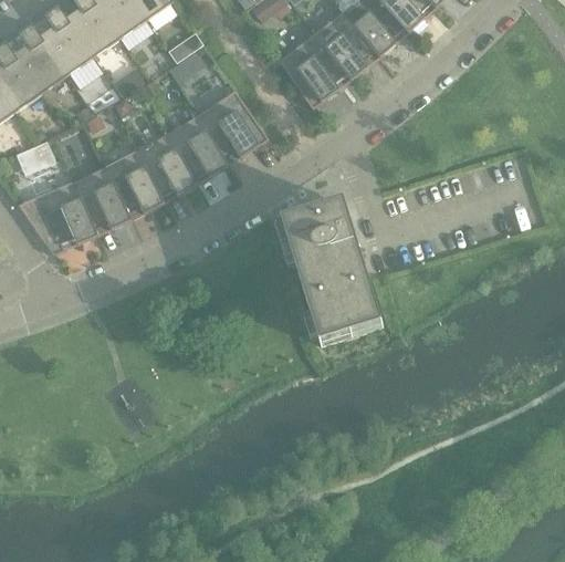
[(75,0),(80,7),(66,16),(66,17),(94,56),(119,38),(93,0),(75,0)]
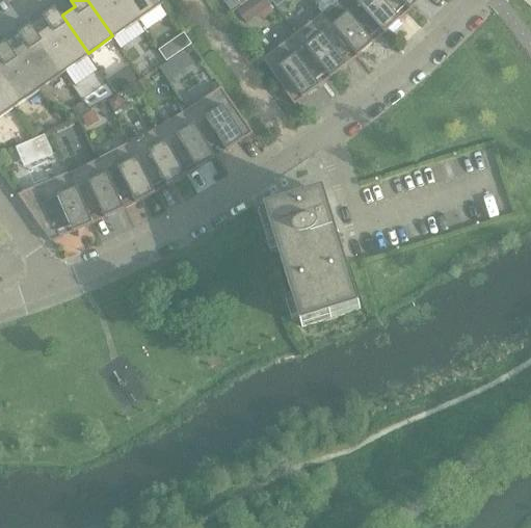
[(87,0),(112,35),(137,19),(124,0),(87,0)]
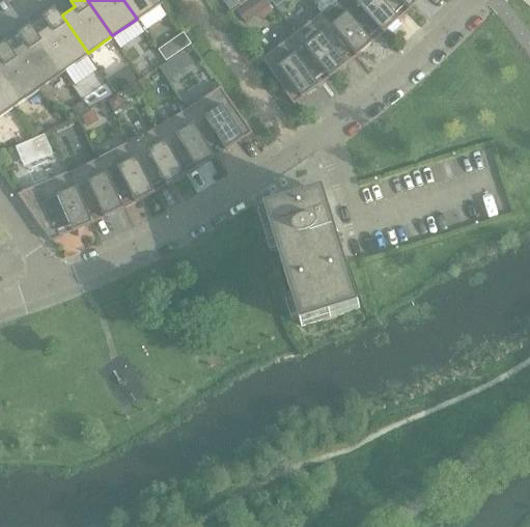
[(123,0),(137,19),(163,1),(162,0),(123,0)]
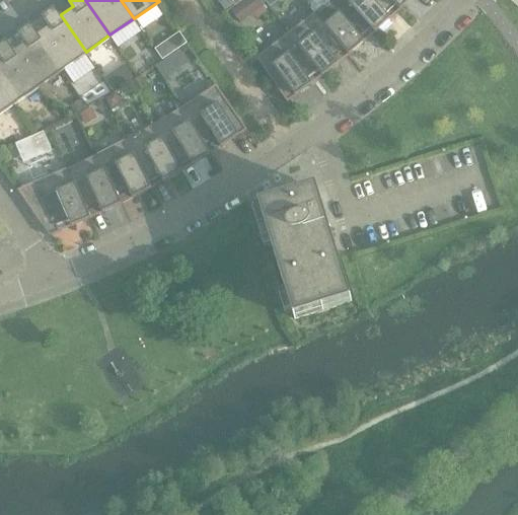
[(241,0),(230,7),(239,19),(250,10),(243,0),(241,0)]
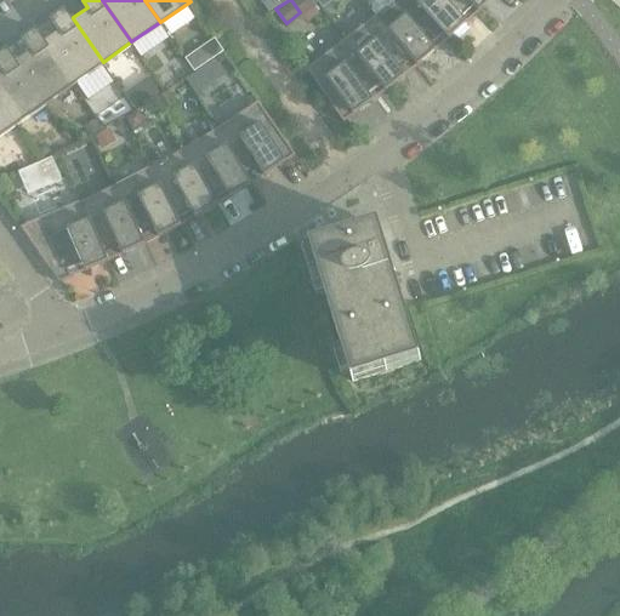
[(388,0),(376,11),(417,62),(449,35),(417,0),(388,0)]
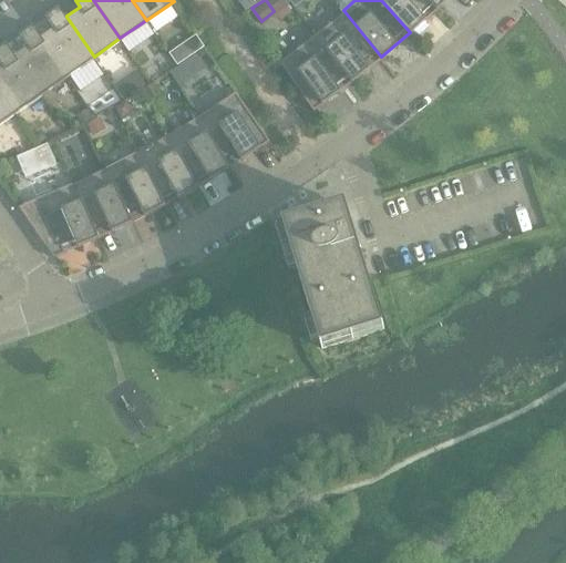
[(381,0),(410,32),(438,7),(430,0),(381,0)]
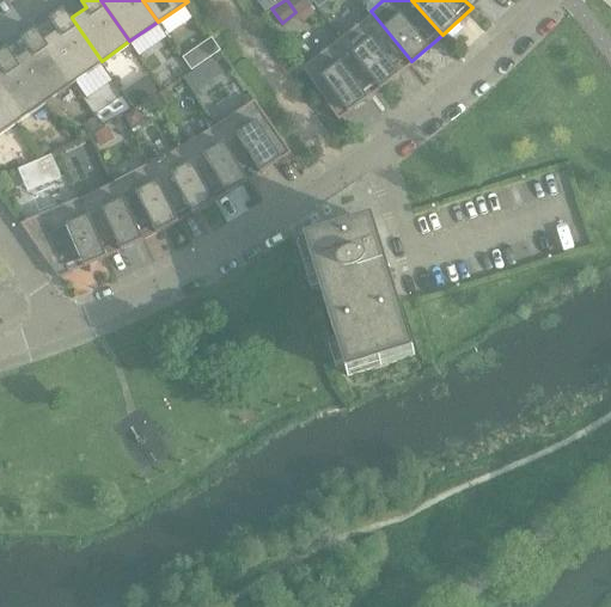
[(57,28),(43,37),(73,80),(102,61),(72,18),(72,17),(63,5),(49,14),(57,28)]
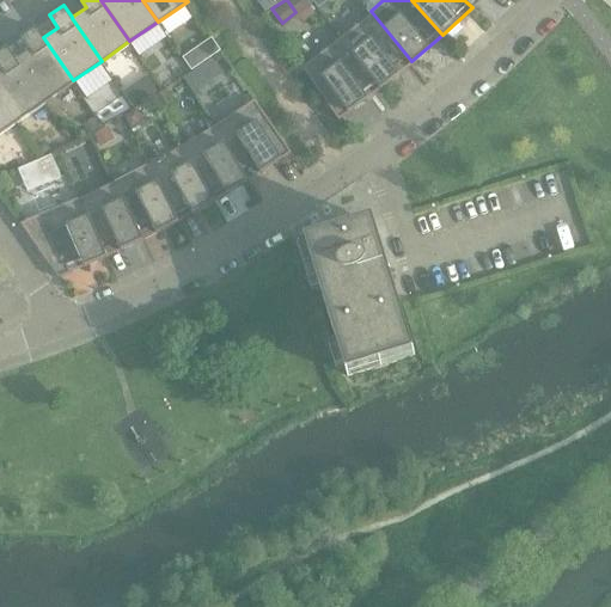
[(371,11),(341,35),(380,85),(411,61),(371,11)]
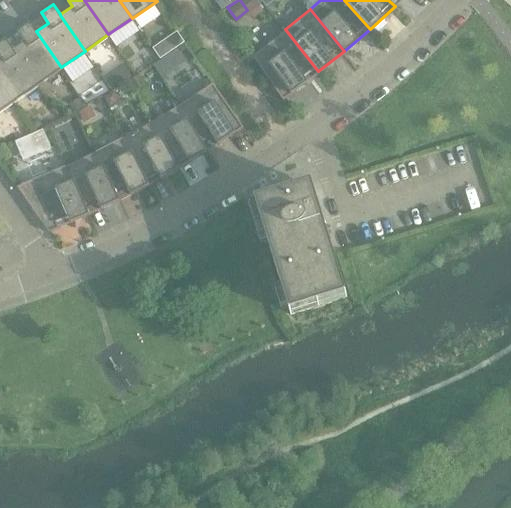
[(24,39),(13,47),(12,48),(37,84),(61,67),(36,31),(29,20),(17,29),(24,39)]
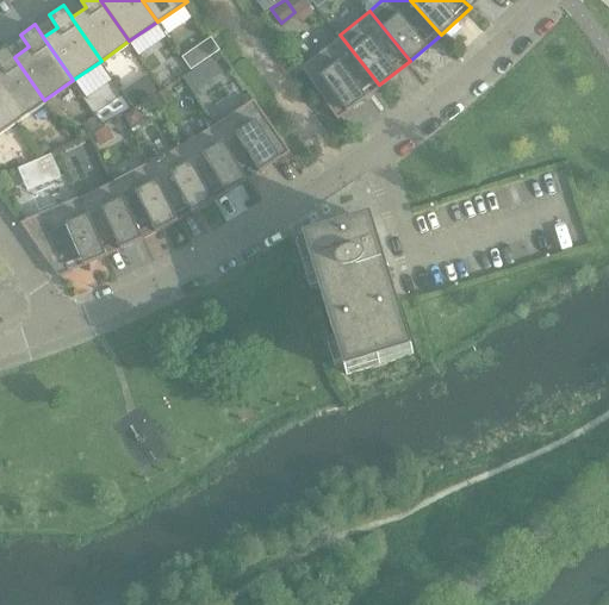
[(379,85),(340,35),(309,57),(299,63),(336,117),(346,110),(379,85)]
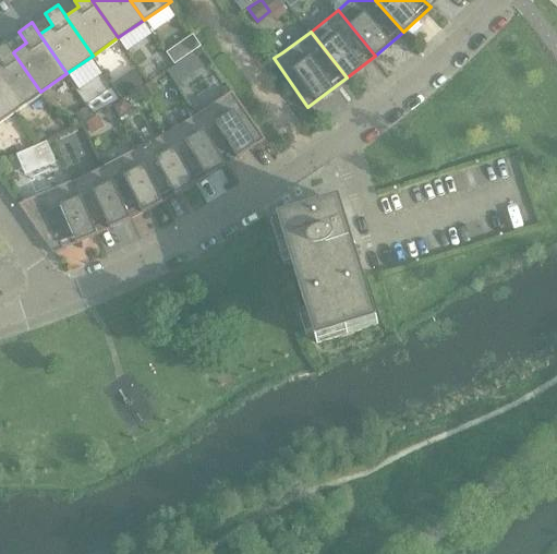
[(0,59),(1,61),(0,61),(0,87),(15,109),(40,92),(13,52),(14,51),(5,40),(0,44),(0,59)]
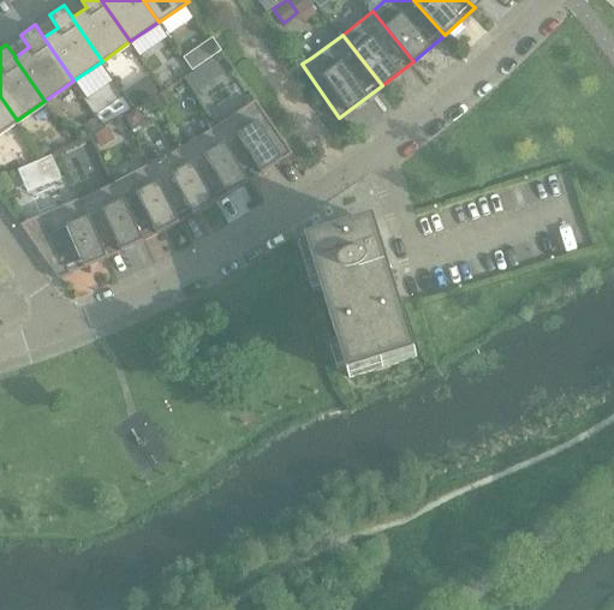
[(196,46),(183,55),(191,69),(204,59),(196,46)]
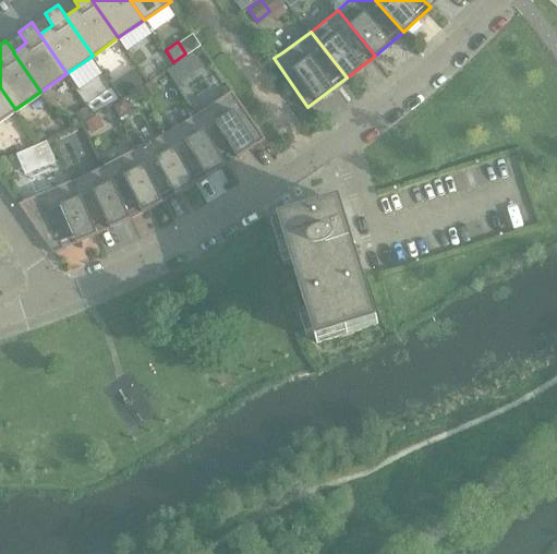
[(177,61),(167,68),(177,83),(188,75),(177,61)]
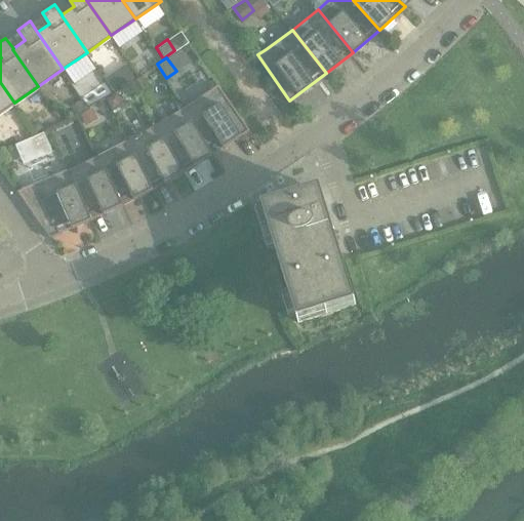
[(125,62),(115,69),(122,80),(132,73),(125,62)]
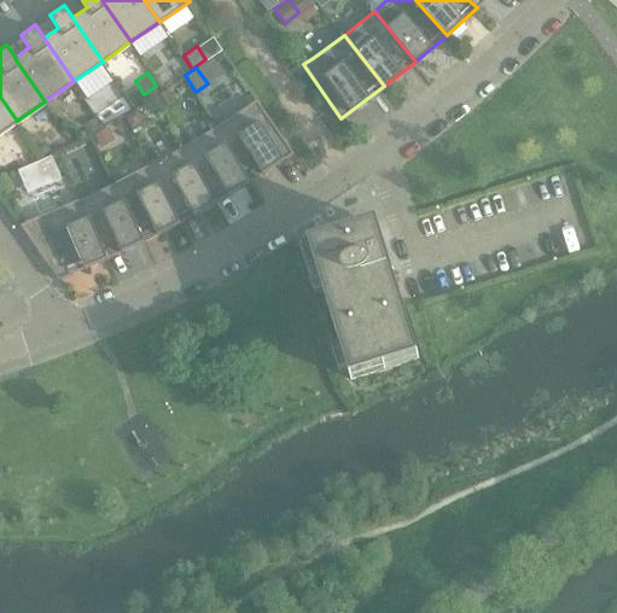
[(0,132),(17,121),(0,97),(0,132)]
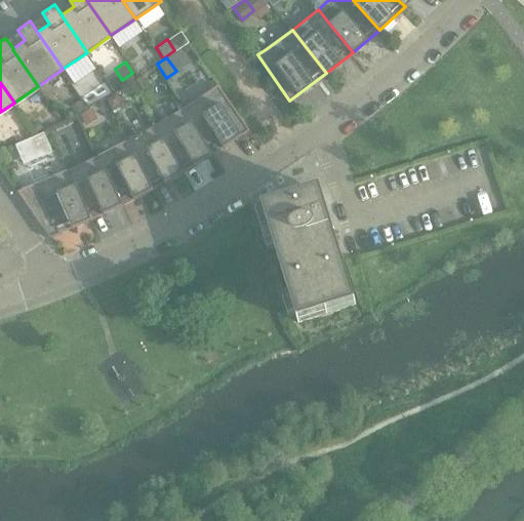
[(209,88),(183,106),(211,154),(241,134),(249,128),(217,83),(209,88)]
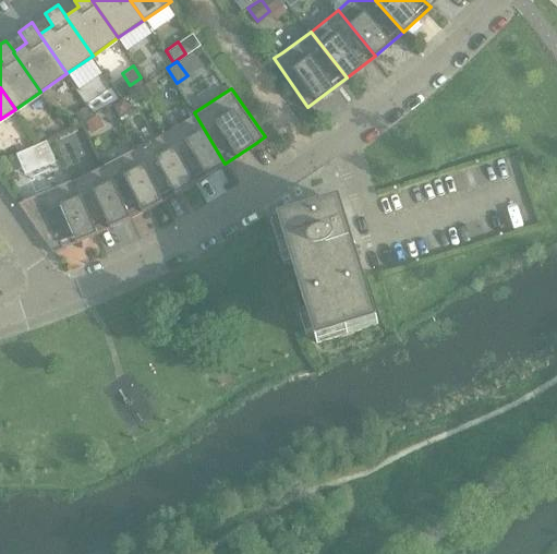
[(123,98),(112,104),(118,115),(125,111),(128,105),(123,98)]
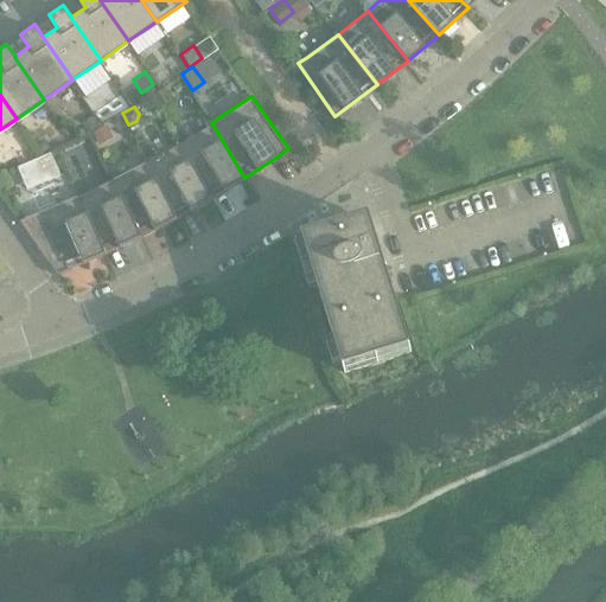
[(107,122),(93,129),(100,142),(113,135),(107,122)]
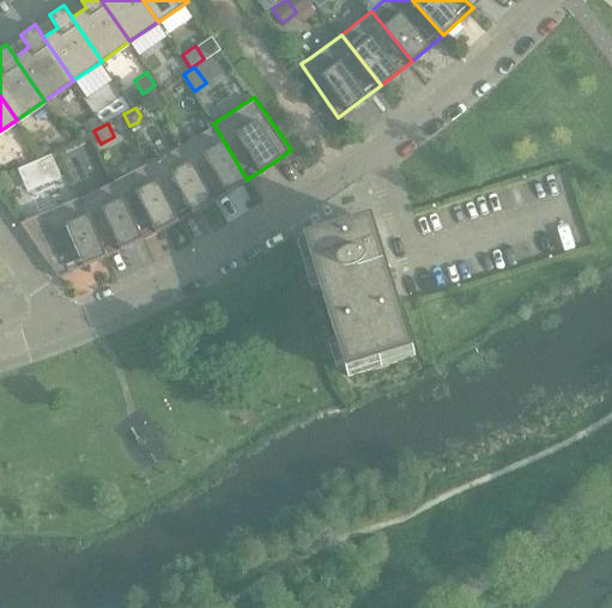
[(213,123),(181,144),(213,199),(247,180),(213,123)]
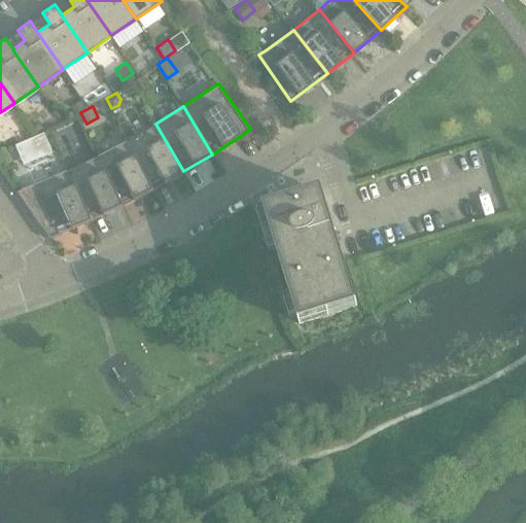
[(36,120),(30,125),(35,132),(43,127),(40,121),(36,120)]
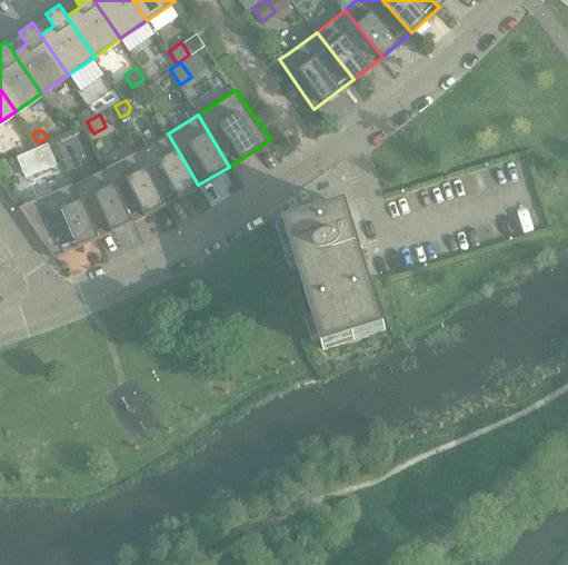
[(168,134),(137,150),(165,204),(198,185),(168,134)]
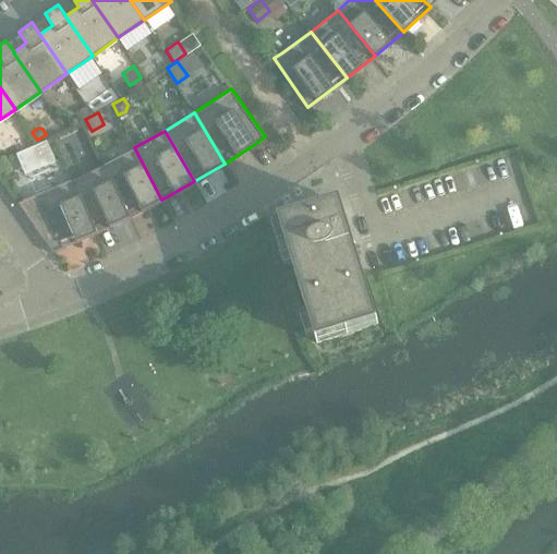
[(33,145),(17,152),(24,167),(39,160),(41,166),(56,159),(47,140),(33,145)]
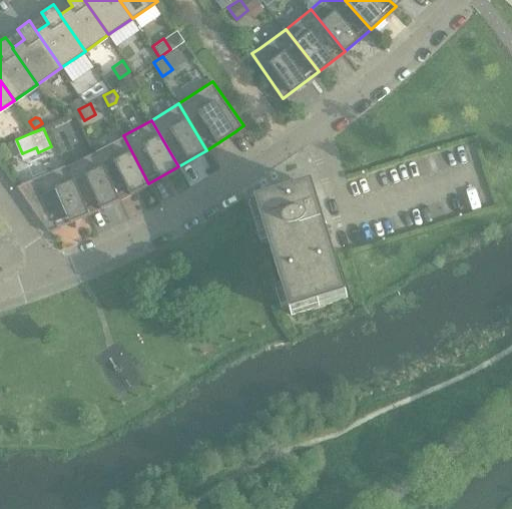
[(123,135),(95,150),(118,199),(148,183),(123,135)]
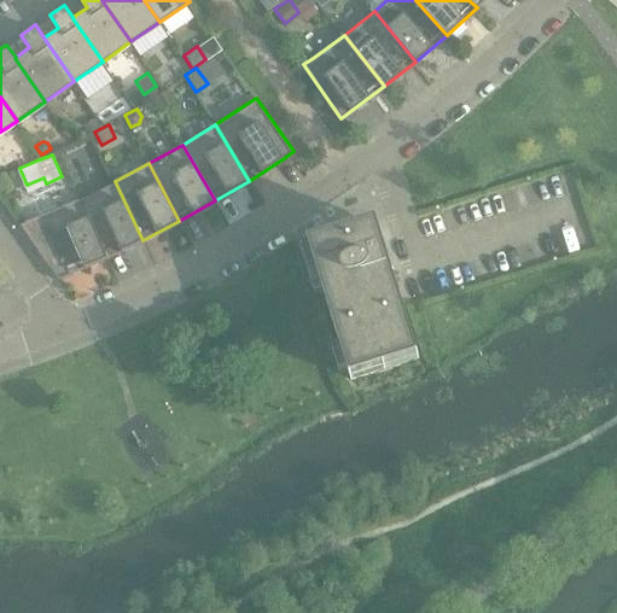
[(115,181),(80,197),(106,257),(143,240),(115,181)]
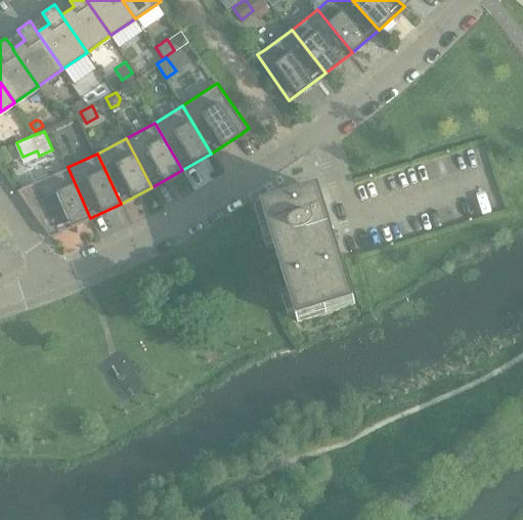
[(90,218),(68,167),(36,181),(16,188),(49,235),(59,231),(90,218)]
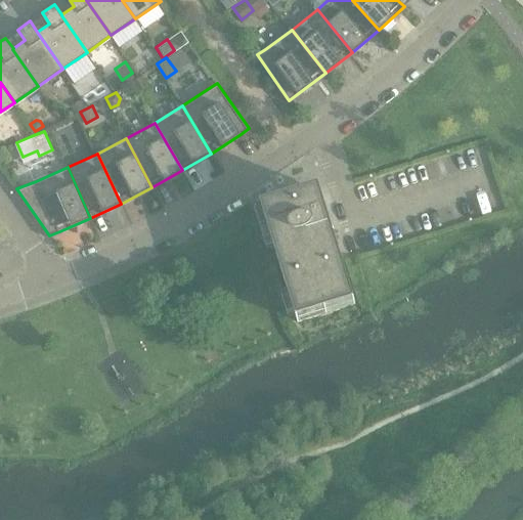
[(318,185),(261,204),(296,318),(297,318),(354,301),(354,300),(318,185)]
